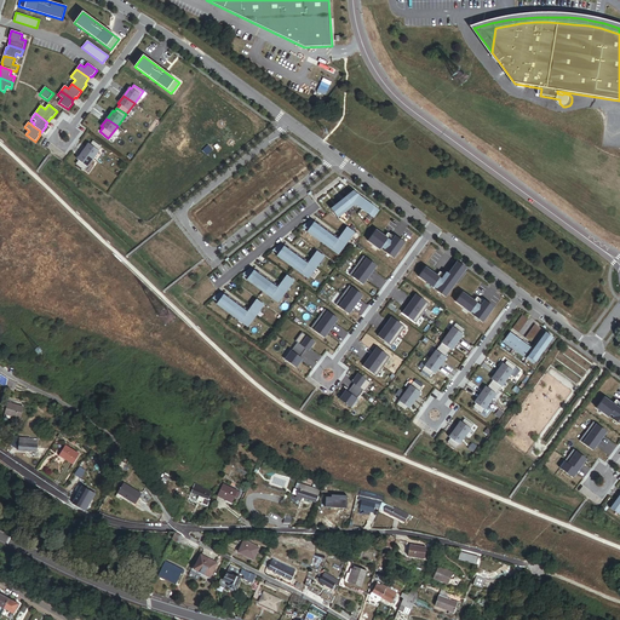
[(93,159),(102,147),(92,141),(90,144),(89,143),(82,151),(93,159)]
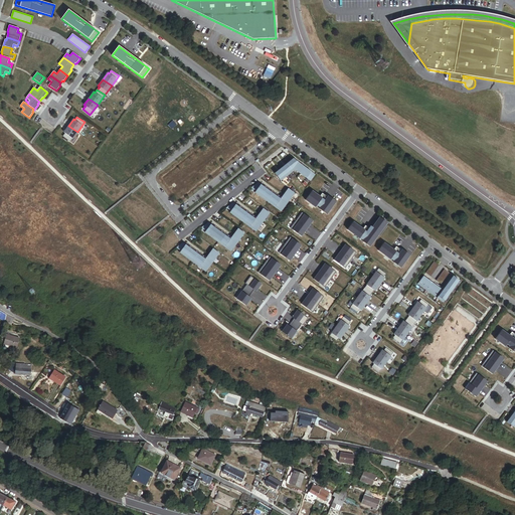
[(69,142),(77,132),(68,126),(63,132),(64,133),(62,136),(69,142)]
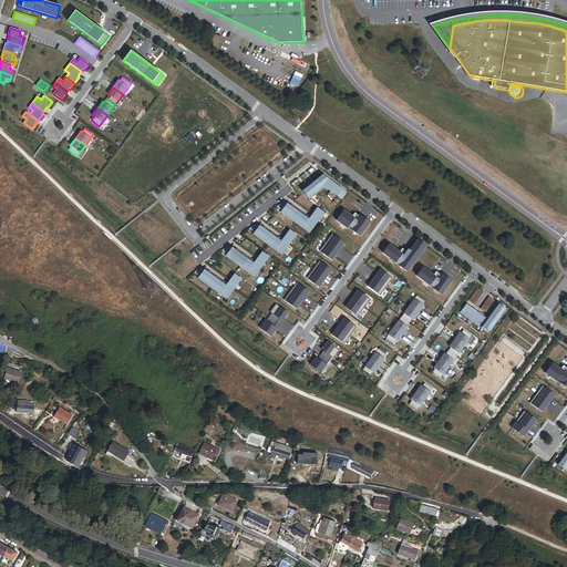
[(308,198),(308,197),(309,199),(312,197),(311,195),(313,193),(316,195),(318,192),(317,191),(323,186),(342,199),(347,193),(322,174),(302,191),(308,198)]
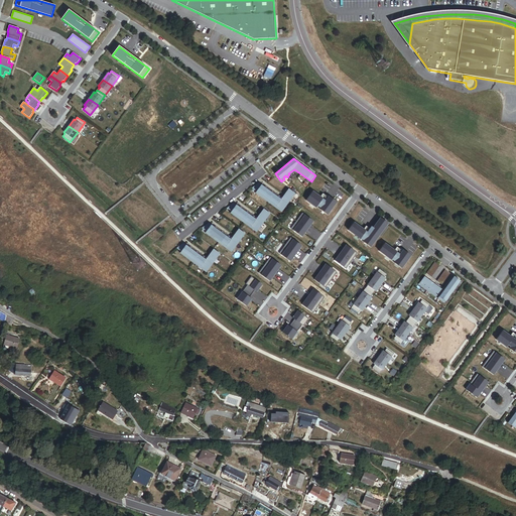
[(275,208),(281,212),(282,211),(295,194),(288,188),(281,200),(259,182),(252,188),(276,206),(275,208)]
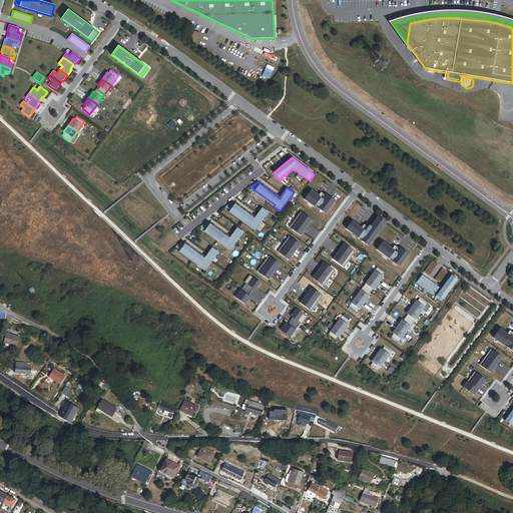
[(335,201),(327,196),(324,200),(321,198),(311,190),(306,198),(315,205),(316,204),(319,206),(318,207),(326,213),(335,201)]
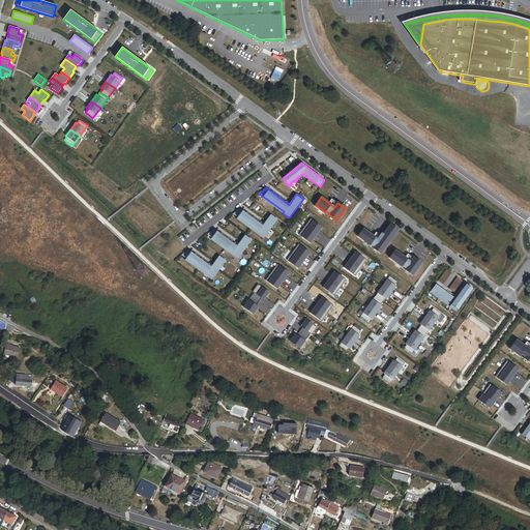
[(257,233),(263,238),(264,237),(277,219),(270,214),(263,226),(240,208),(233,213),(258,232),(257,233)]
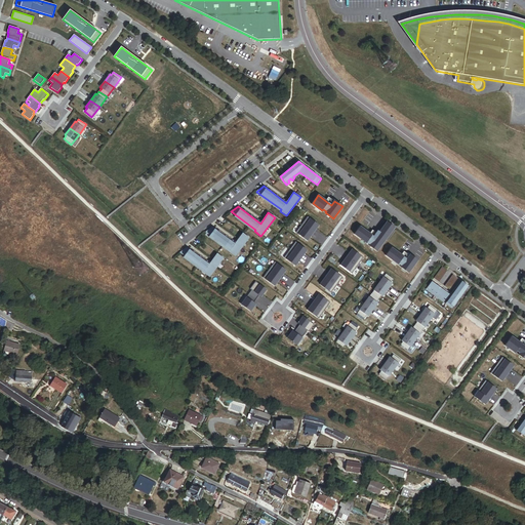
[(315,230),(319,225),(308,216),(301,225),(311,232),(314,229),(315,230)]
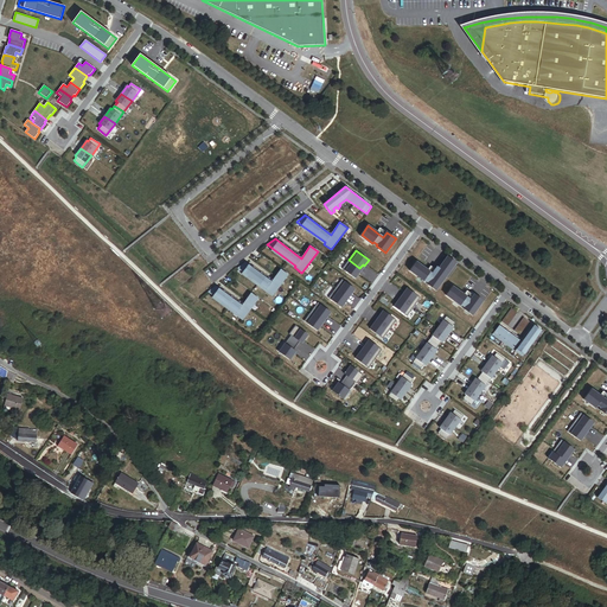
[(436,291),(457,263),(447,257),(434,275),(430,273),(416,262),(410,270),(423,281),(425,280),(428,282),(428,283),(436,291)]
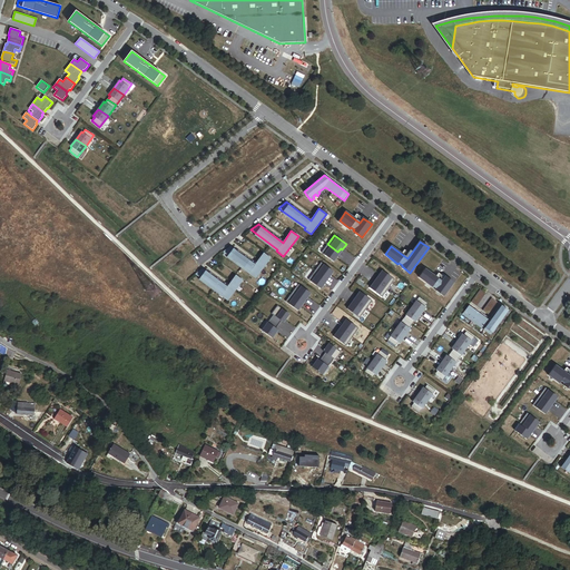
[(333,262),(337,256),(335,255),(337,252),(327,244),(322,253),(333,262)]
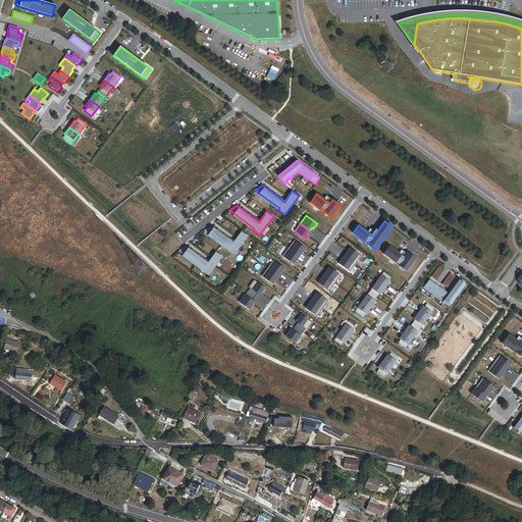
[(227,250),(233,255),(235,254),(236,254),(248,237),(242,231),(233,242),(211,225),(204,230),(228,249),(227,250)]
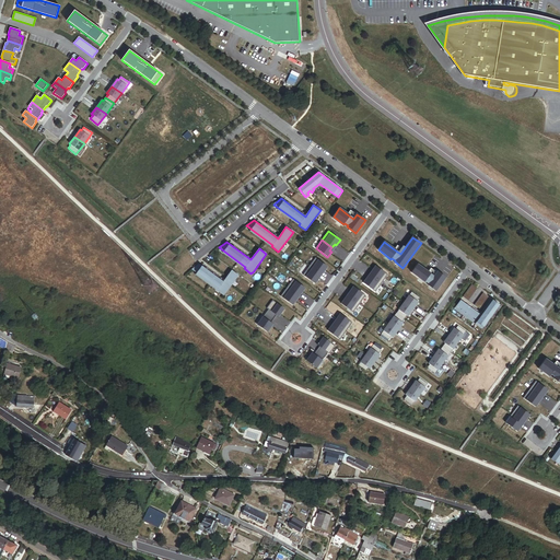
[(323,271),(327,267),(315,258),(308,267),(319,273),(322,270),(323,271)]
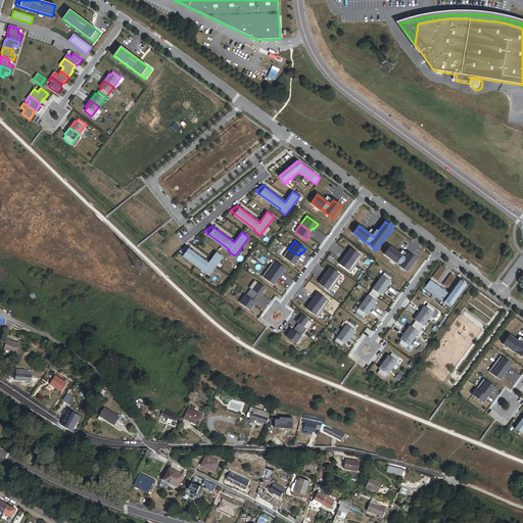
[(202,271),(208,276),(209,274),(210,275),(223,257),(217,252),(208,263),(186,246),(179,251),(203,270),(202,271)]
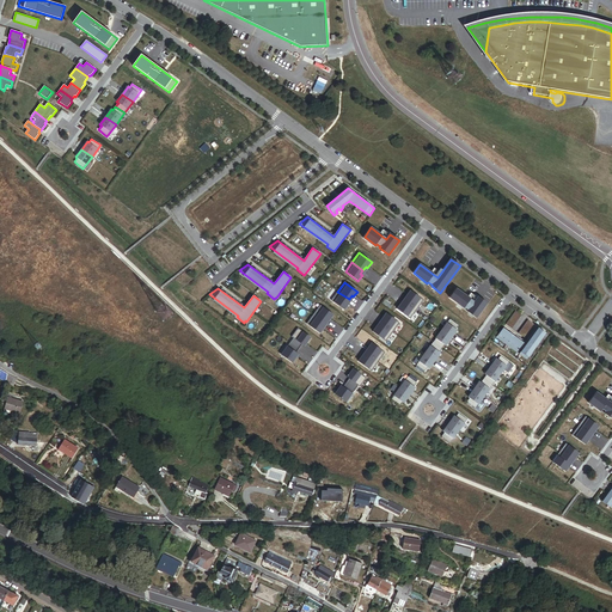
[(477,318),(487,304),(478,297),(475,303),(470,300),(471,299),(457,289),(451,298),(464,308),(465,307),(469,310),(467,311),(477,318)]
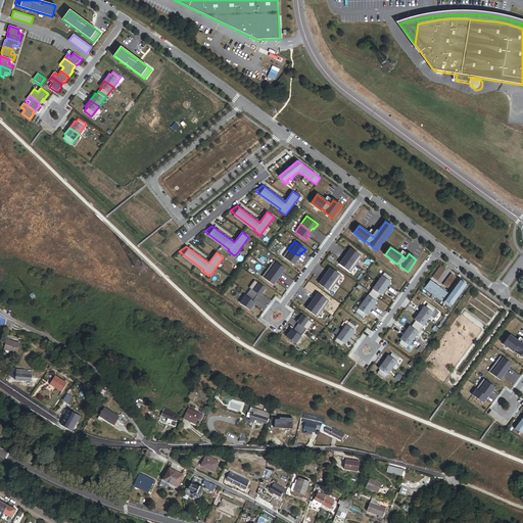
[(357,265),(362,256),(351,248),(347,253),(349,254),(346,257),(357,265)]
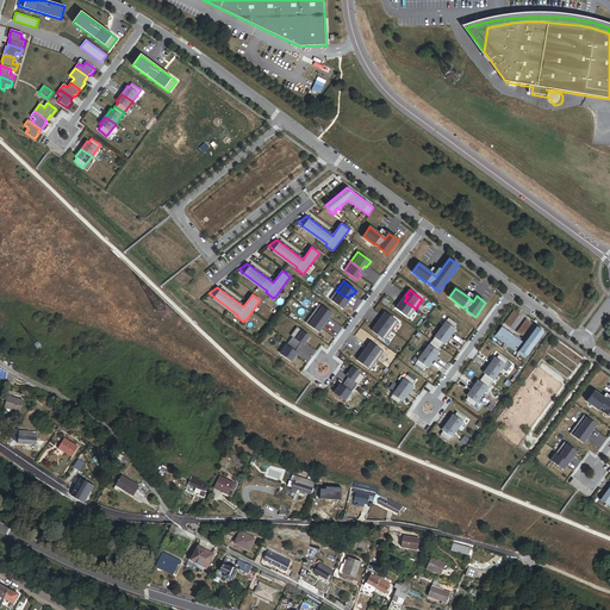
[(344,302),(348,298),(336,291),(330,299),(342,309),(347,303),(344,302)]
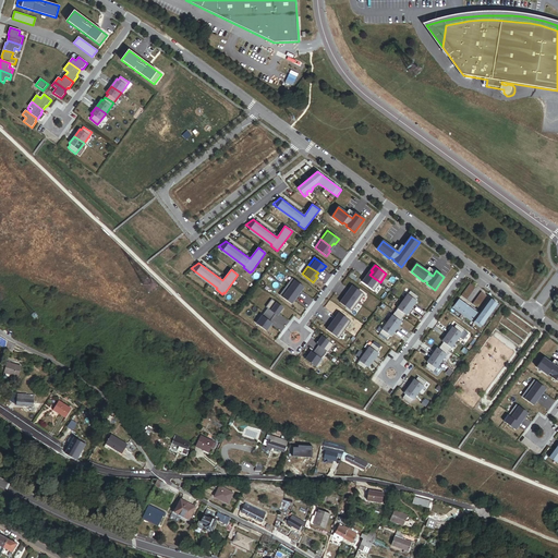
[(374,291),(380,282),(370,275),(367,278),(366,277),(362,282),(374,291)]
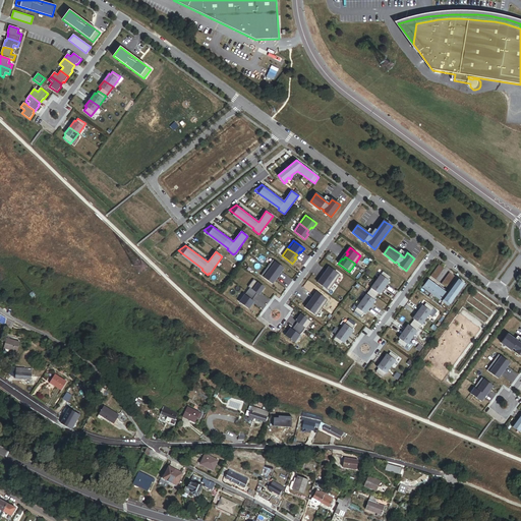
[(283,268),(273,259),(267,268),(276,275),(278,272),(280,273),(283,268)]
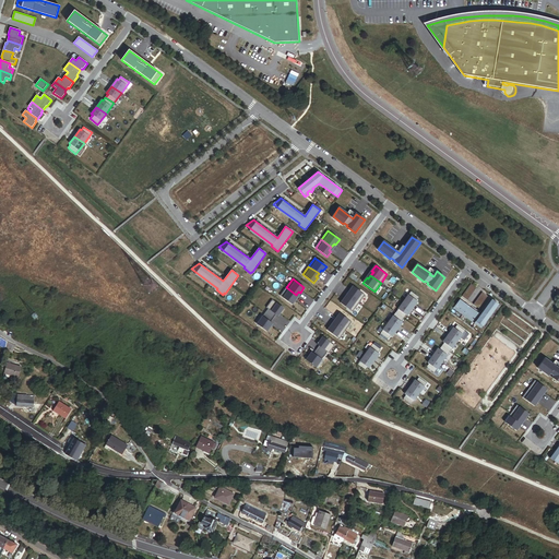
[(462,296),(467,300),(476,288),(471,284),(462,296)]
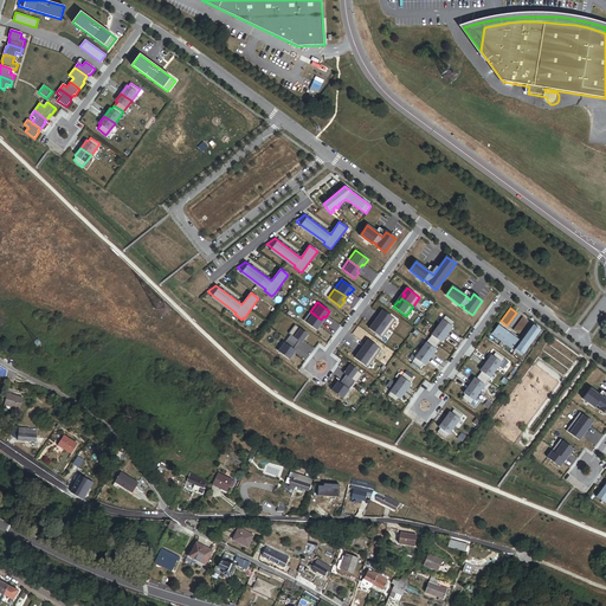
[(388,329),(395,320),(382,310),(379,316),(380,317),(378,321),(388,329)]
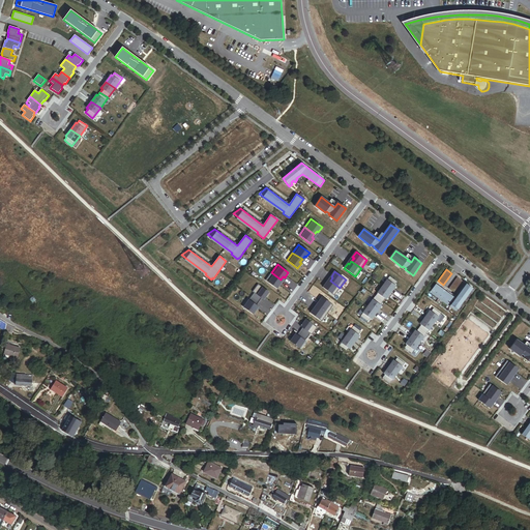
[(278,283),(281,280),(271,272),(265,281),(276,289),(281,284),(278,283)]
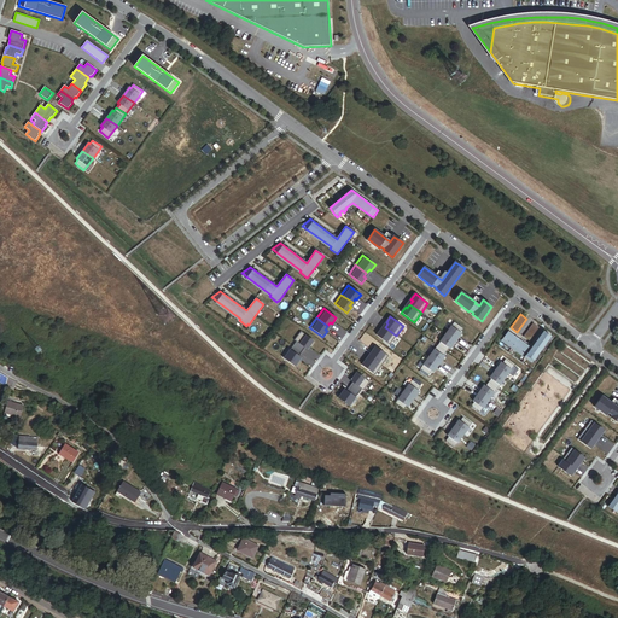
[(456,342),(461,333),(460,332),(464,328),(454,322),(445,334),(456,342)]
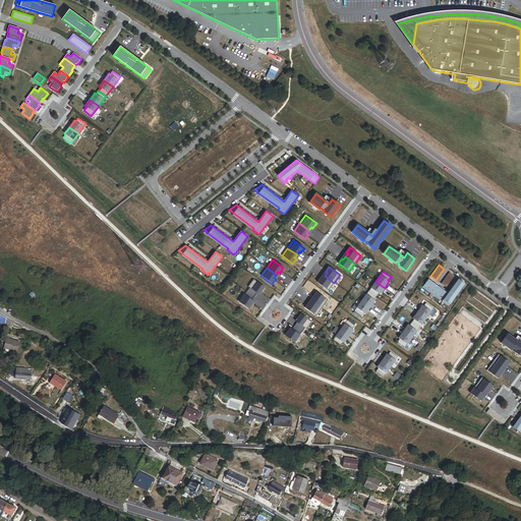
[(442,284),(447,288),(455,277),(450,273),(442,284)]
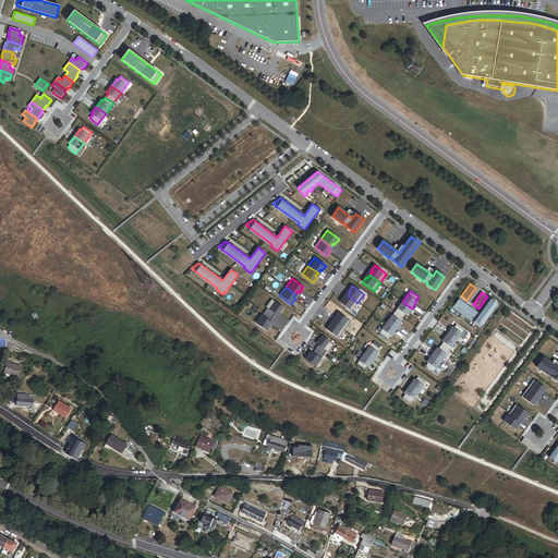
[(352,312),(358,303),(348,295),(346,299),(344,298),(340,303),(352,312)]
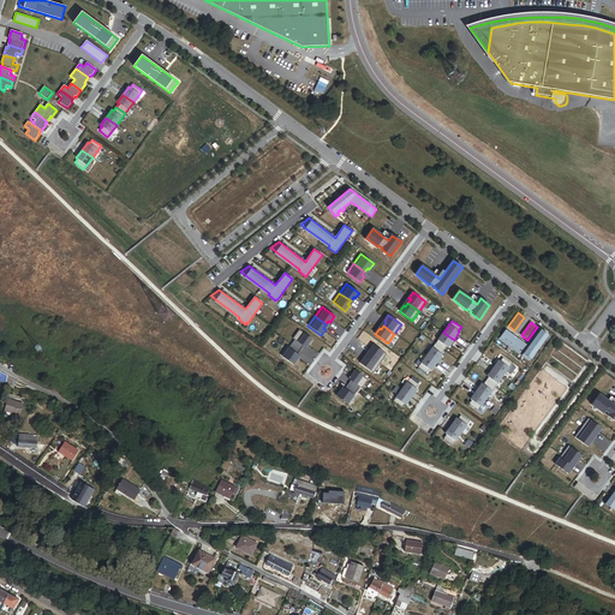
[(521,356),(529,362),(549,335),(541,329),(529,346),(506,330),(500,338),(512,345),(509,347),(515,351),(517,350),(523,354),(521,356)]
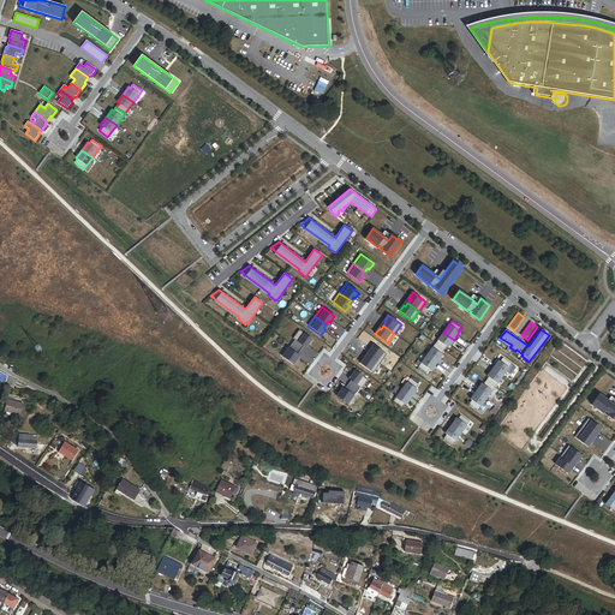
[(306,346),(311,339),(299,330),(294,336),(297,338),(293,342),(302,348),(304,344),(306,346)]
